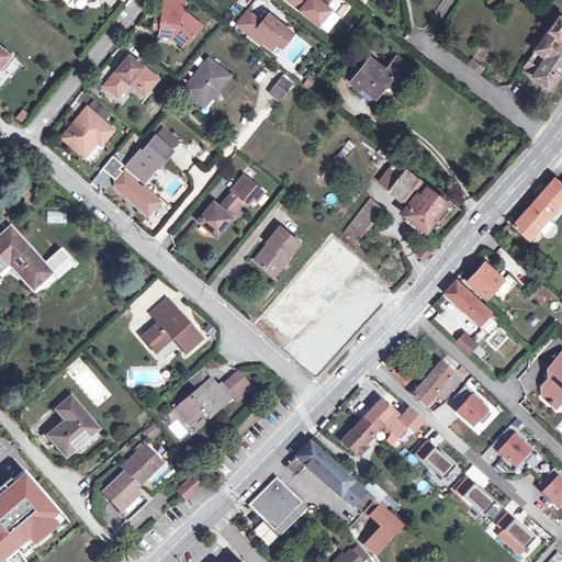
[(160,31),(173,33),(175,33),(177,36),(176,40),(180,44),(188,43),(201,25),(183,11),(184,1),(180,0),(166,0),(163,18),(160,31)]
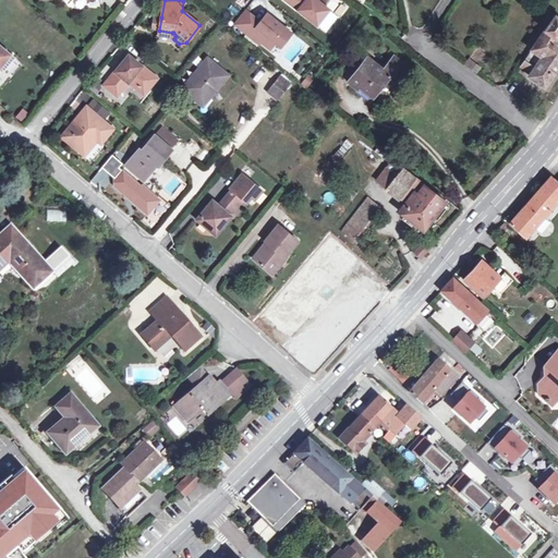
[(286,0),(316,25),(329,9),(326,7),(330,0),(286,0)]
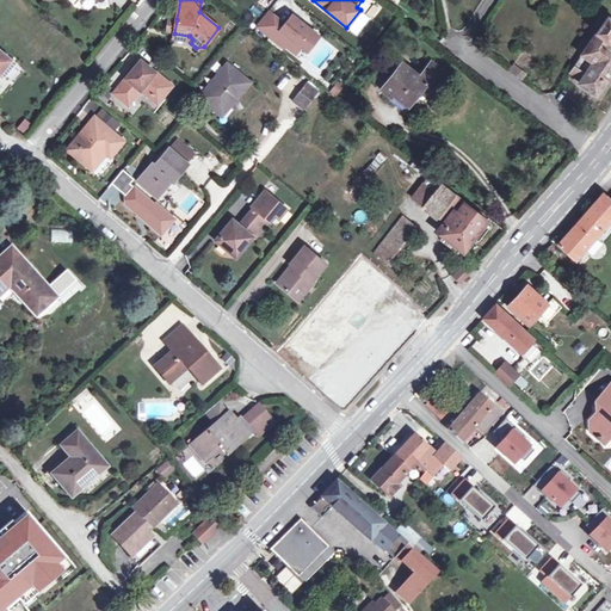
[(377,12),(390,23),(395,17),(382,6),(377,12)]
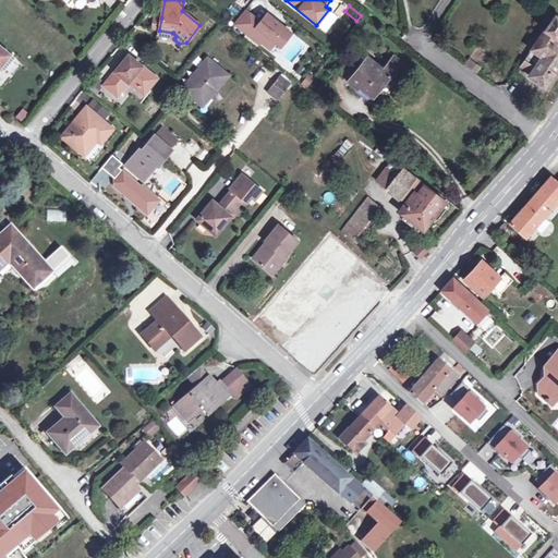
[(243,10),(233,23),(235,25),(234,26),(239,29),(240,28),(257,44),(259,41),(265,35),(274,43),(279,47),(290,34),(266,14),(258,23),(243,10)]
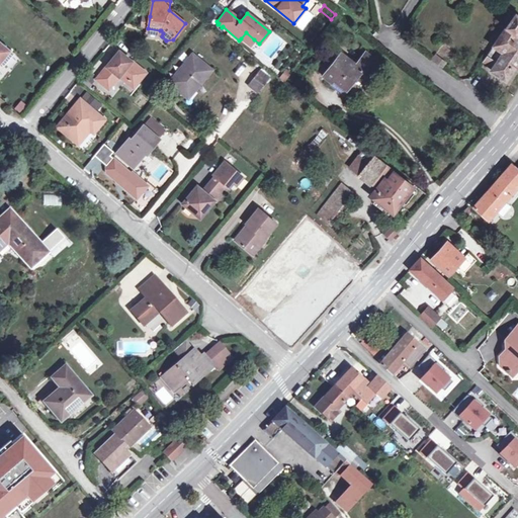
[(331,19),(320,10),(317,14),(328,23),(331,19)]
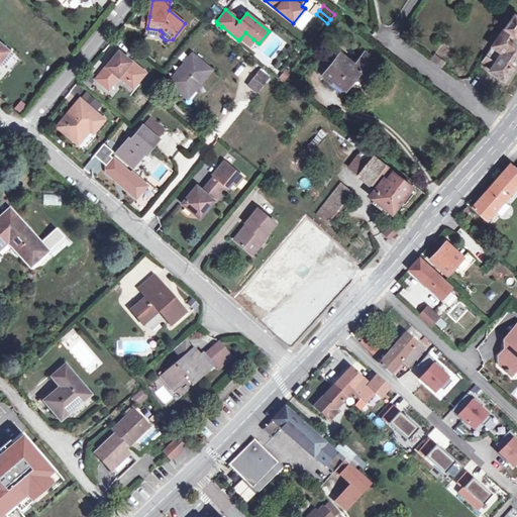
[(516,15),(514,14),(487,55),(497,61),(492,68),(491,70),(505,79),(516,60),(516,37),(514,36),(516,31),(516,15)]
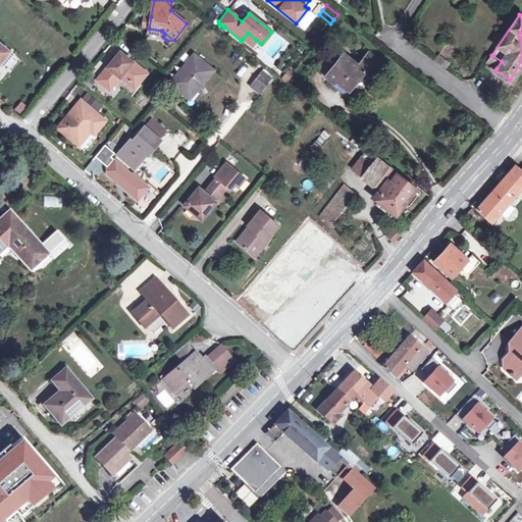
[(248,33),(243,39),(251,46),(256,40),(248,33)]
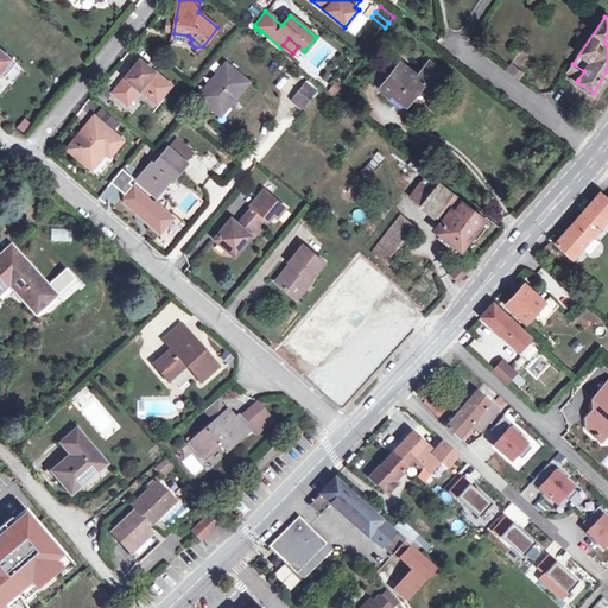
[(0,49),(0,70),(4,74),(14,61),(0,49)]
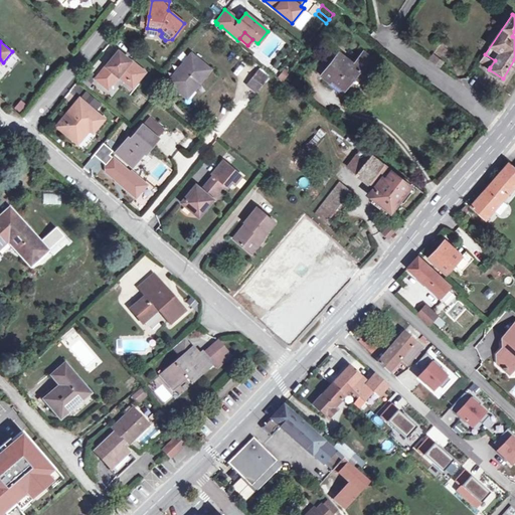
[(118,50),(96,78),(103,84),(112,73),(114,72),(118,75),(125,80),(126,79),(129,79),(134,84),(145,71),(118,50)]
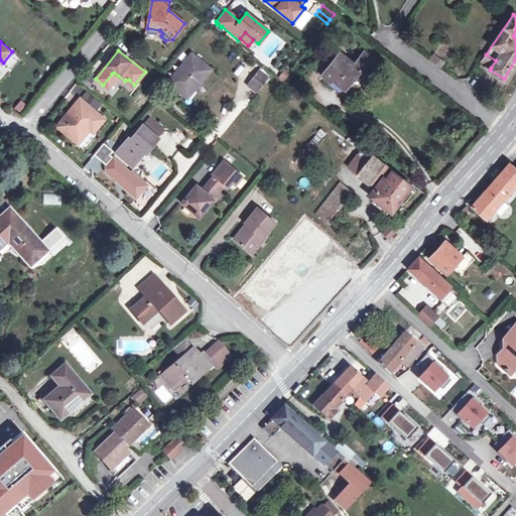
[(362,82),(372,69),(359,58),(355,65),(340,52),(321,76),(330,82),(329,84),(333,87),(336,83),(344,89),(354,76),(362,82)]
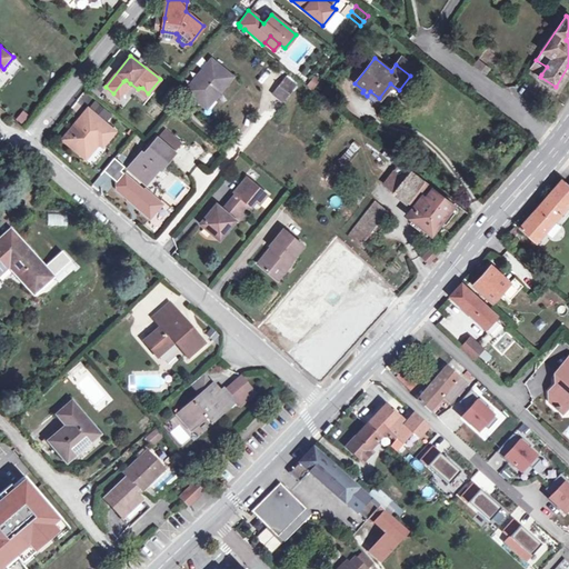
[(400,58),(396,65),(410,76),(415,69),(400,58)]
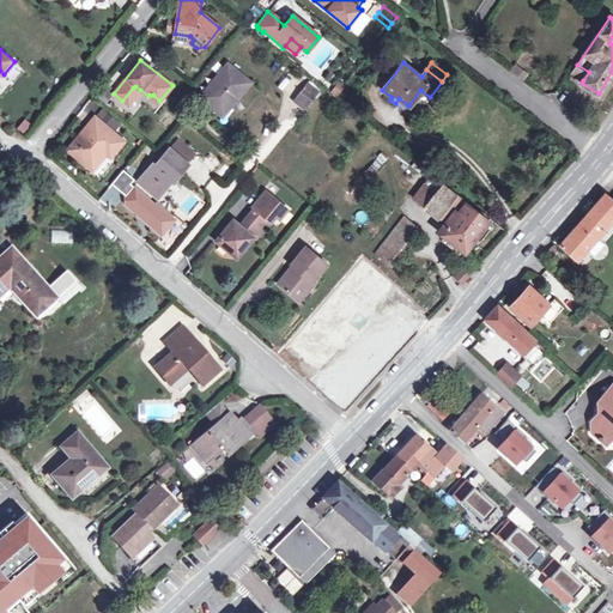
[(229,102),(232,104),(250,82),(228,64),(200,97),(219,114),(229,102)]
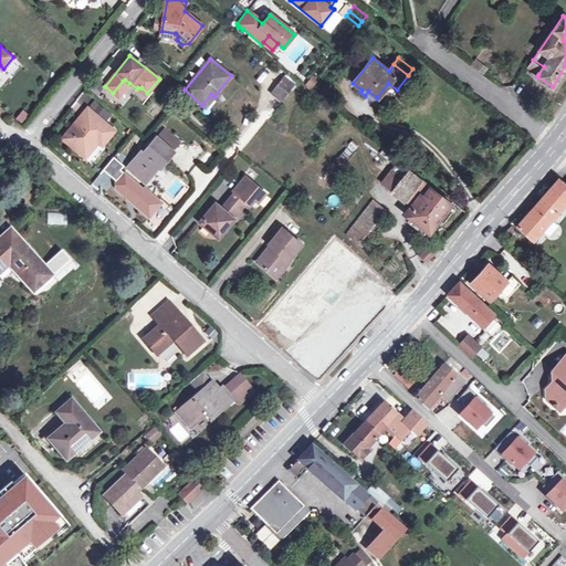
[(484,73),(488,69),(477,60),(472,65),(484,73)]
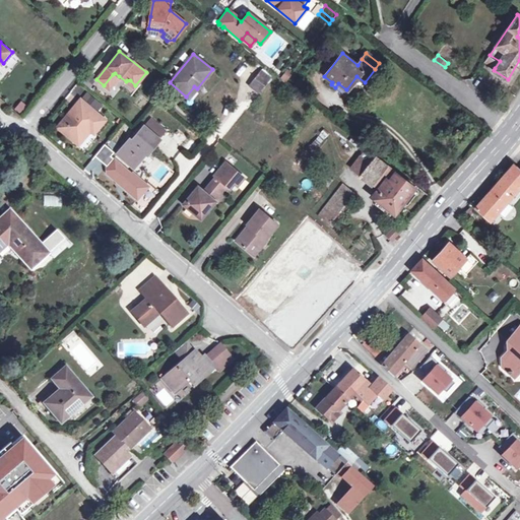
[(500,61),(490,55),(485,61),(495,68),(500,61)]
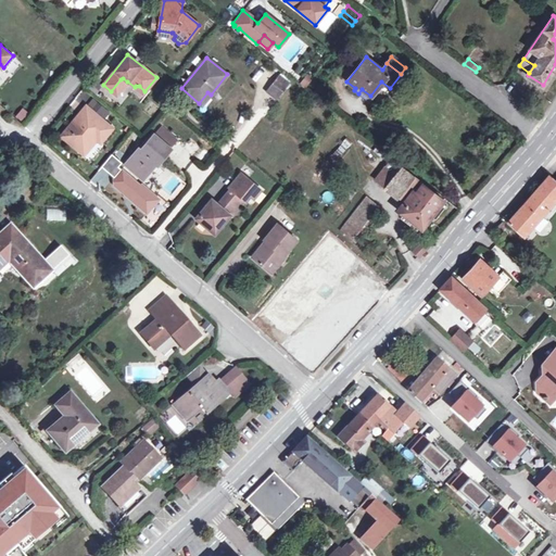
[(276,99),(289,83),(279,75),(266,91),(276,99)]
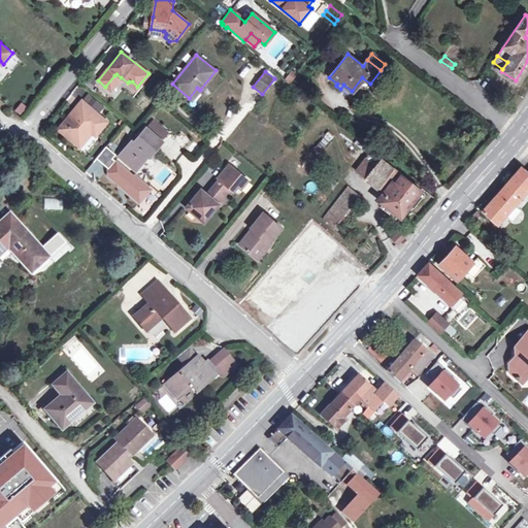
[(114,75),(105,87),(110,91),(121,77),(117,74),(114,75)]
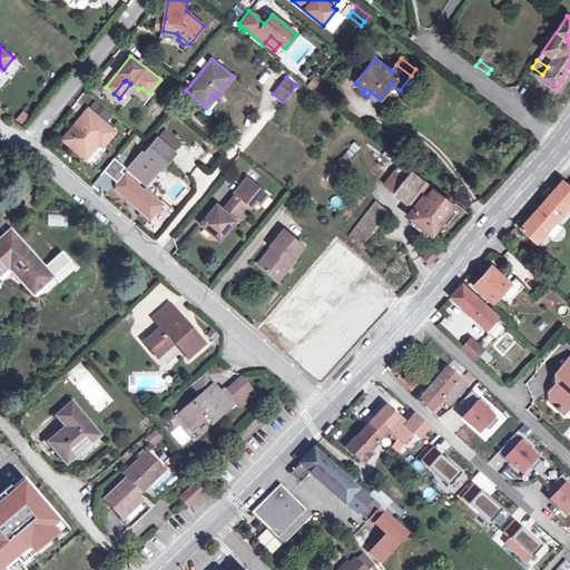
[(376,102),(380,98),(371,91),(367,96),(376,102)]
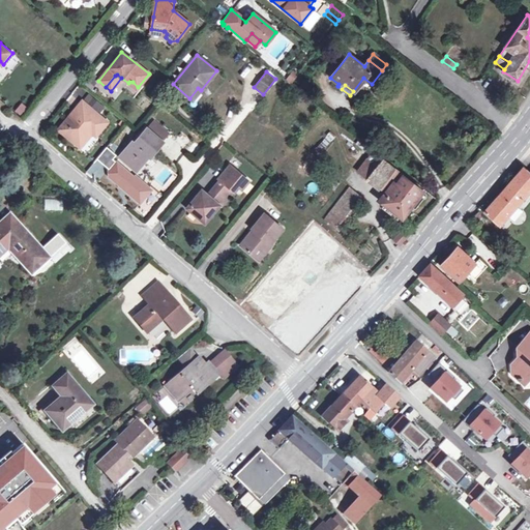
[(193,100),(201,90),(198,88),(189,98),(193,100)]
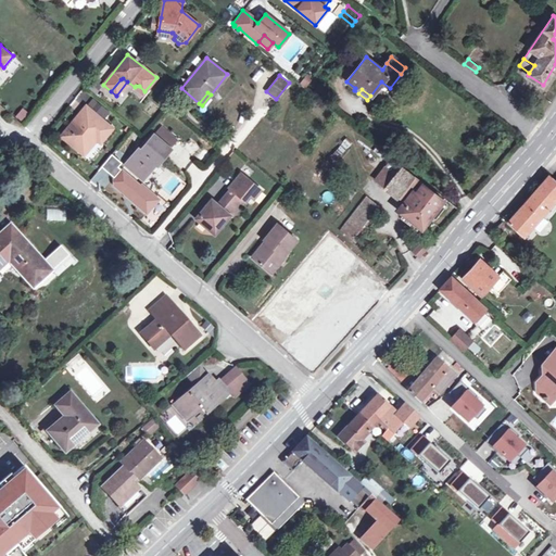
[(85,105),(77,115),(88,125),(96,115),(85,105)]
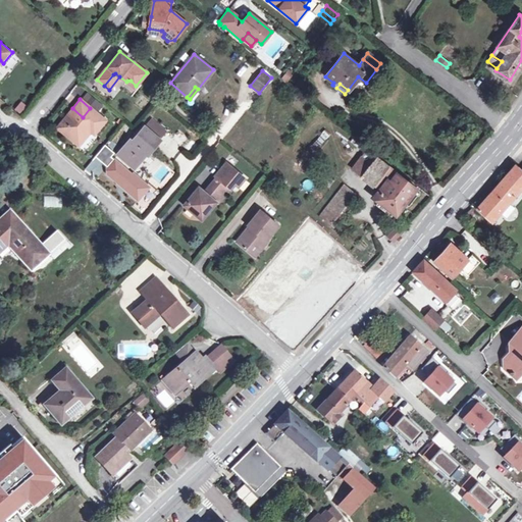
[(19,101),(14,110),(21,114),(27,105),(19,101)]
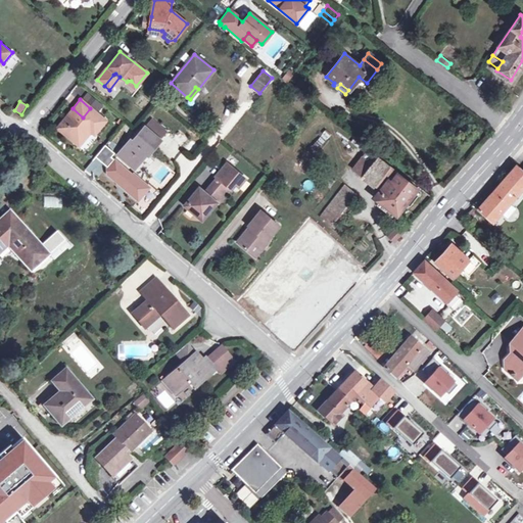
[(105,120),(90,108),(83,117),(73,108),(56,127),(75,142),(86,128),(90,131),(94,134),(105,120)]
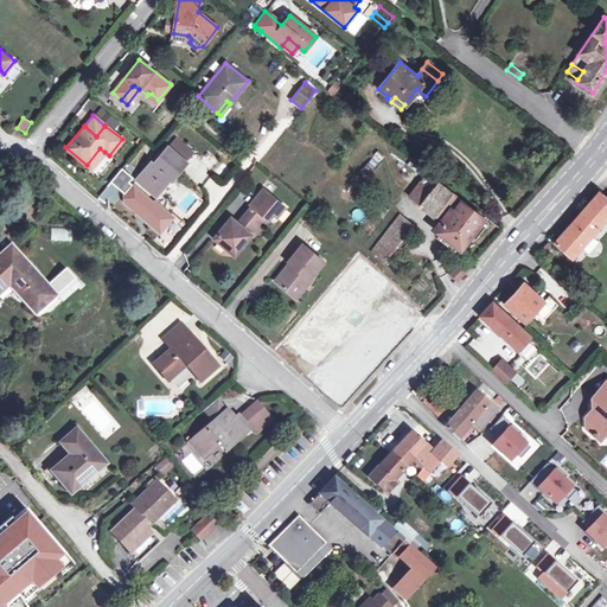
[(185,164),(192,154),(176,140),(155,165),(152,163),(139,179),(155,193),(170,178),(171,180),(185,164)]
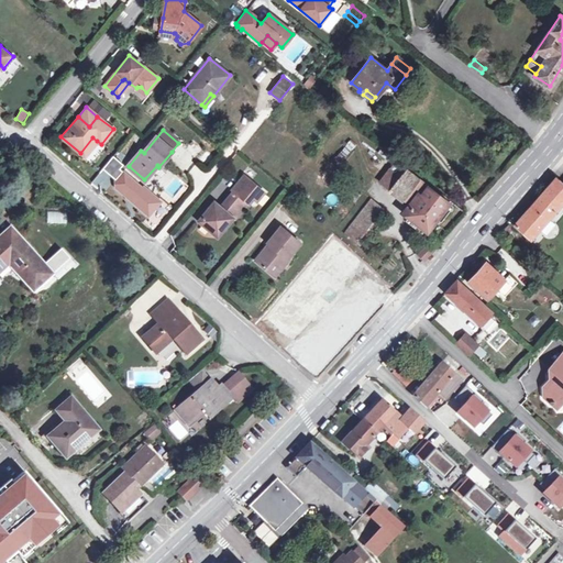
[(85,156),(97,141),(92,138),(80,153),(85,156)]
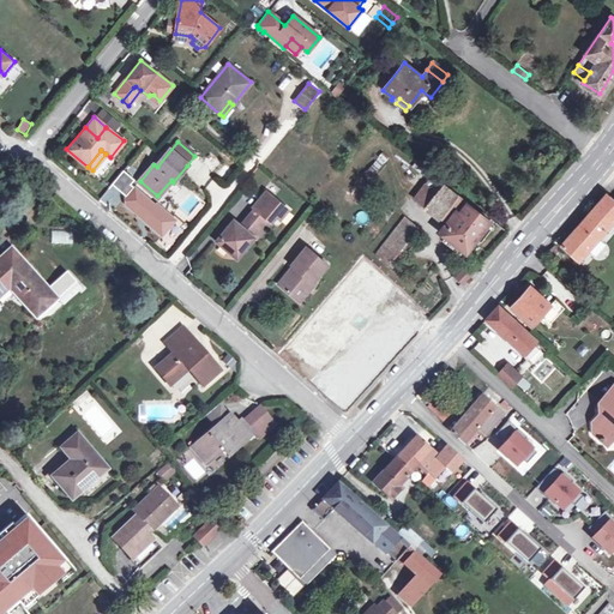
[(202,162),(194,156),(187,166),(194,172),(202,162)]
